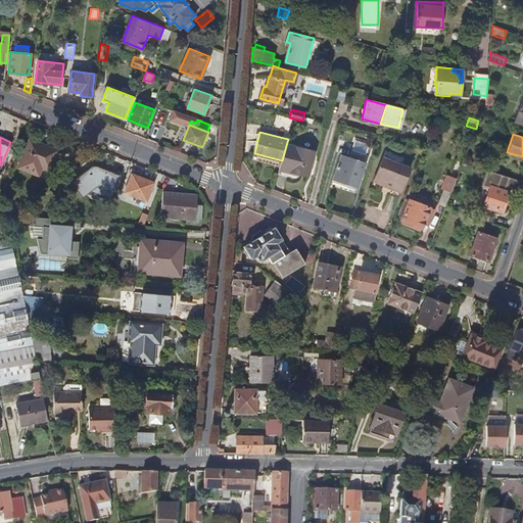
[(50,171),(58,151),(29,139),(17,169),(29,173),(33,163),(50,171)]
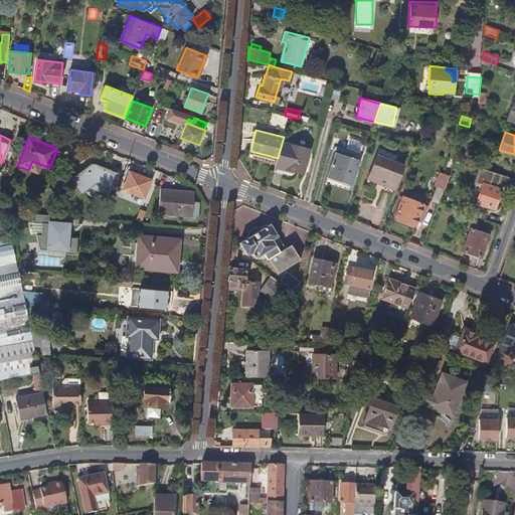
[(304,172),(311,147),(283,140),(278,158),(276,165),(304,172)]
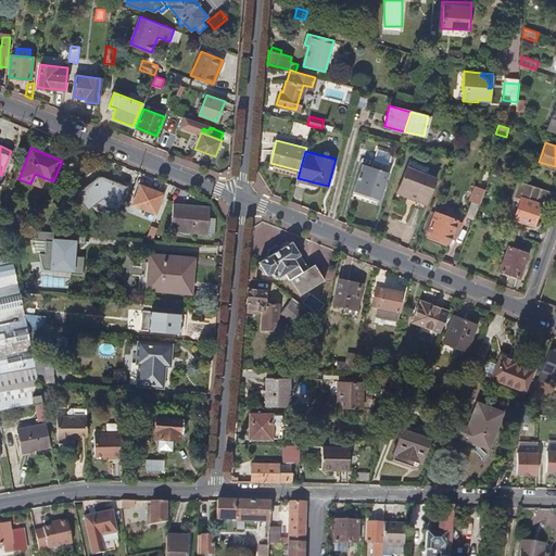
[(379,200),(389,173),(388,172),(390,164),(374,159),(371,167),(363,164),(353,191),(379,200)]
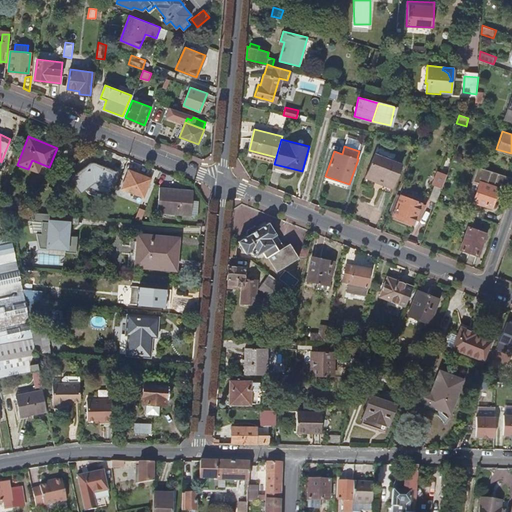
[(391,187),(401,163),(392,159),(391,162),(373,155),(364,176),(391,187)]
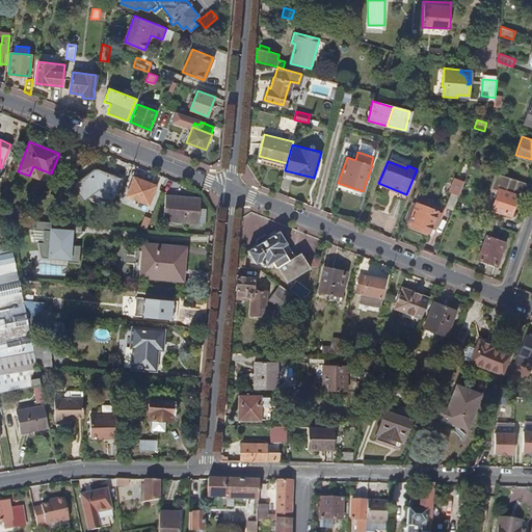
[(115,195),(123,178),(103,170),(100,169),(97,168),(95,169),(92,170),(73,184),(83,200),(91,193),(112,202),(114,195),(115,195)]
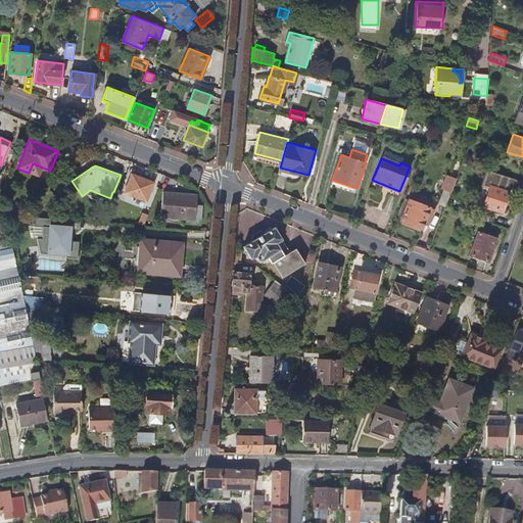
[(522,190),(522,189),(522,180),(494,172),(489,186),(509,191),(510,186),(522,190)]
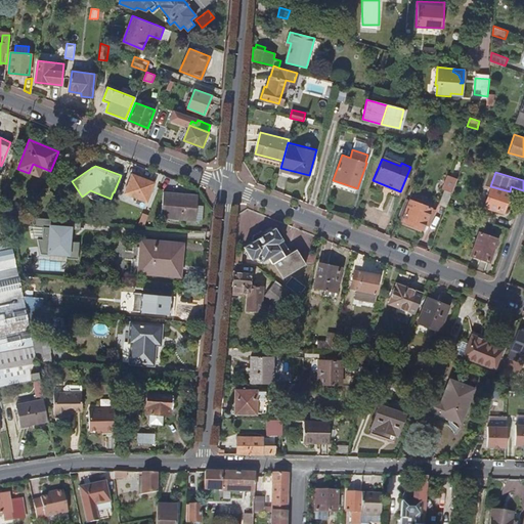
[(147,203),(155,183),(133,174),(125,193),(147,203)]
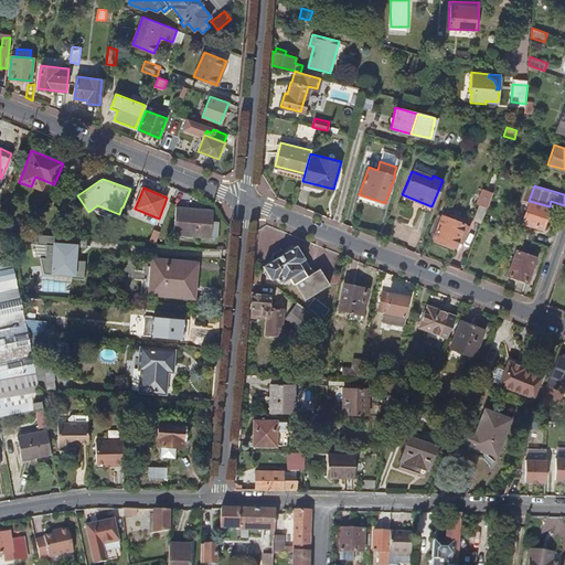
[(481,222),(493,193),(483,189),(478,202),(480,203),(473,219),(481,222)]
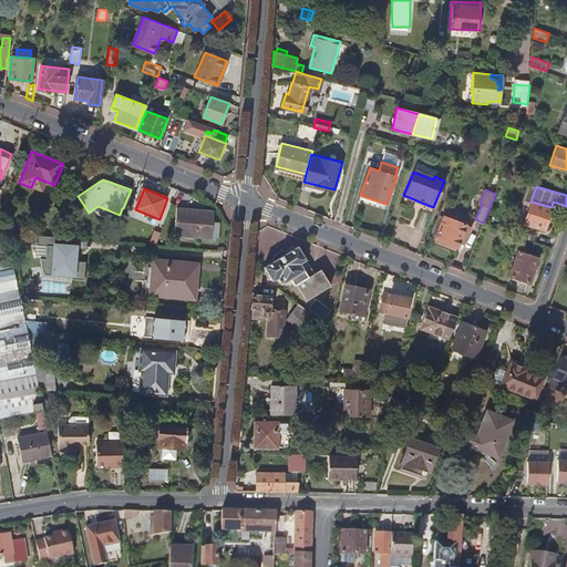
[(544,229),(552,207),(531,202),(528,207),(524,206),(522,212),(524,213),(523,215),(526,216),(524,223),(544,229)]
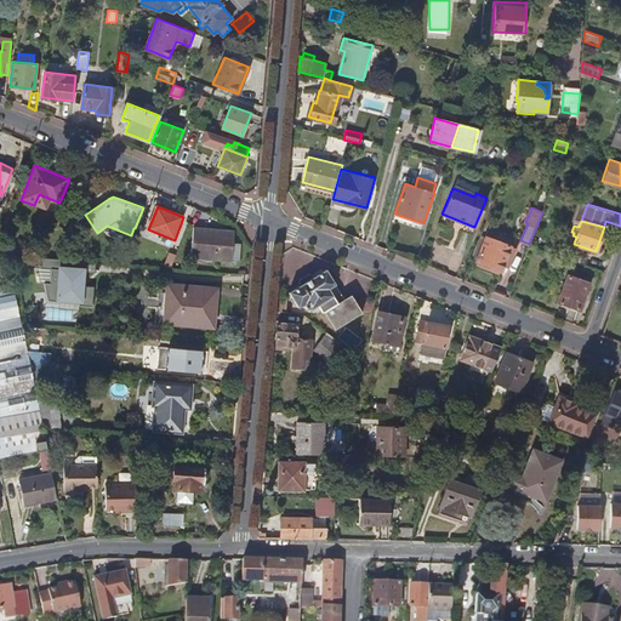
[(232,261),(234,235),(215,233),(215,231),(194,228),(191,257),(232,261)]
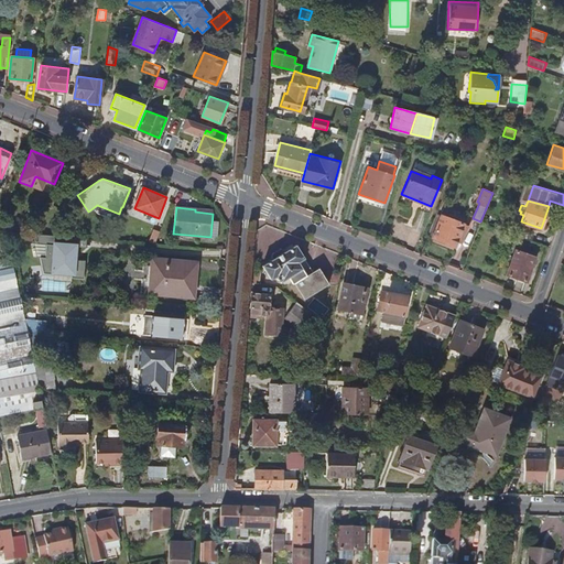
[(433,238),(442,215),(437,213),(427,236),(433,238)]
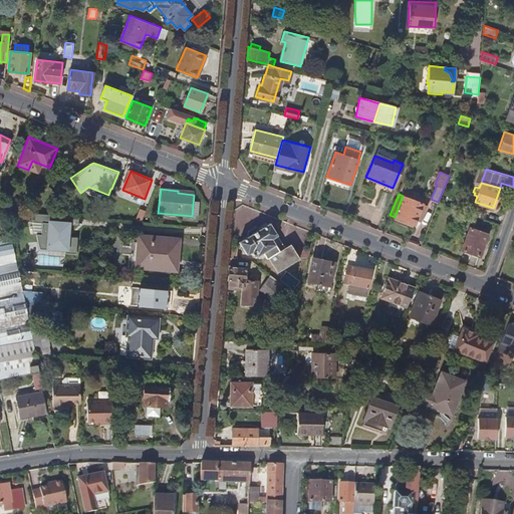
[(421,219),(427,205),(403,196),(395,217),(396,217),(414,225),(415,225),(419,218),(421,219)]
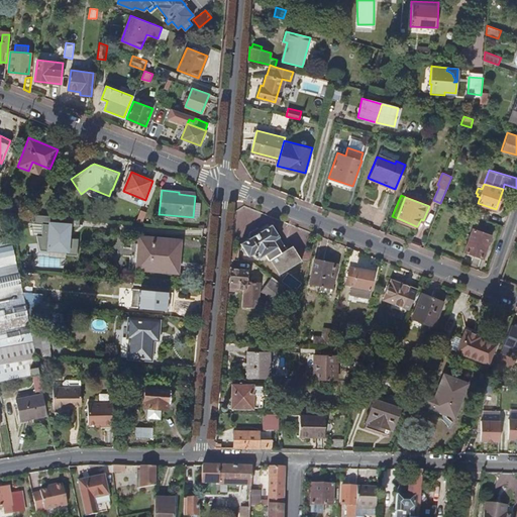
[(14,204),(6,209),(9,212),(16,207),(14,204)]
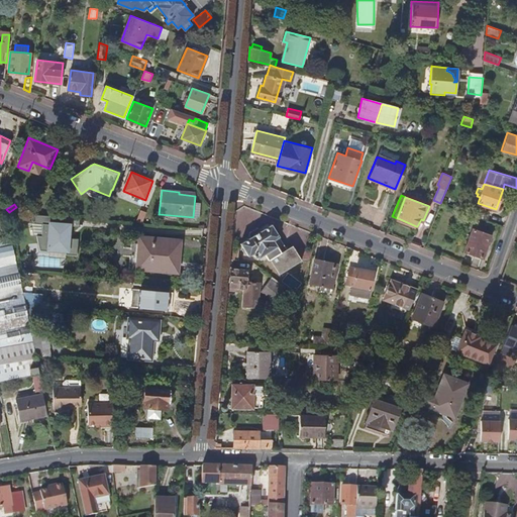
[(131,211),(128,219),(134,221),(137,214),(131,211)]
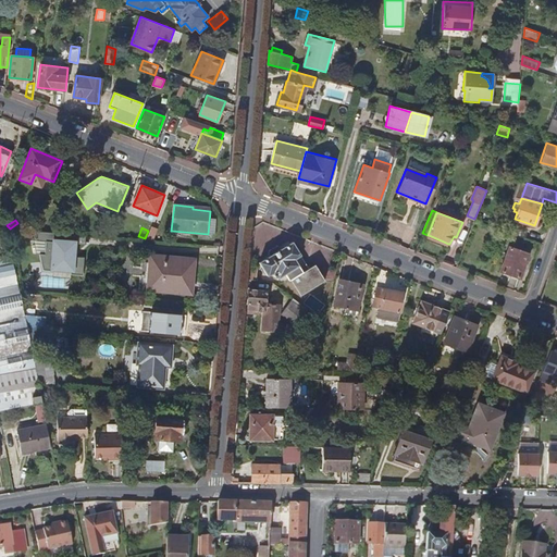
[(64,234),(37,232),(38,240),(47,240),(47,254),(41,254),(44,270),(54,270),(54,268),(73,269),(72,274),(85,275),(86,257),(74,256),(75,244),(64,243),(64,234)]
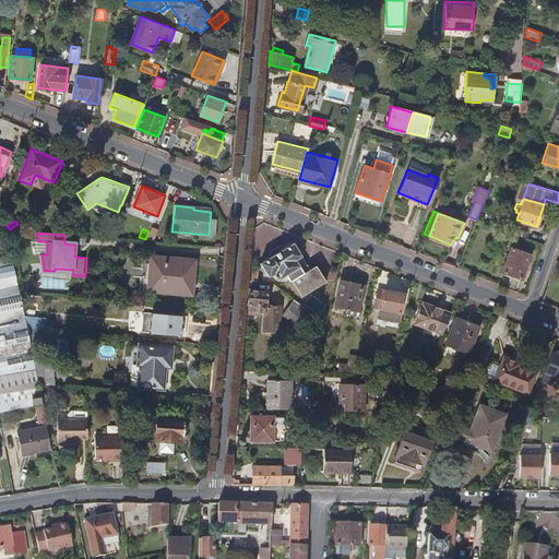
[(87,236),(64,235),(64,244),(75,245),(87,245),(87,236)]
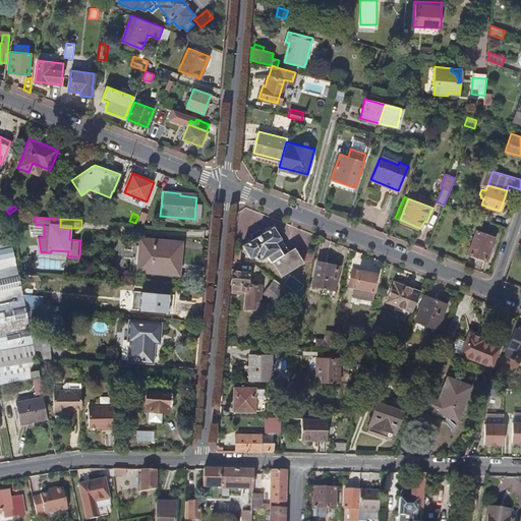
[(419,228),(401,220),(400,223),(418,230),(419,228)]
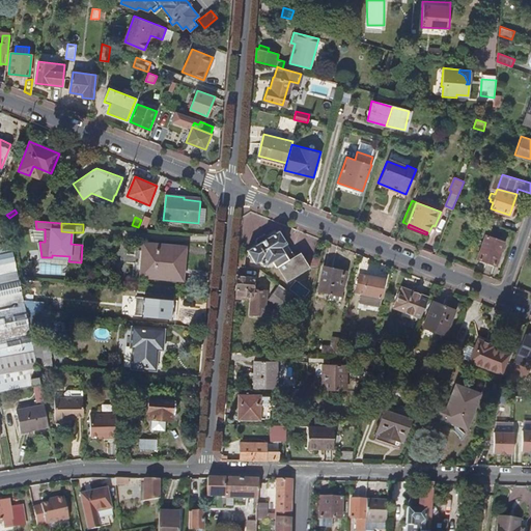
[(45,229),(36,229),(33,229),(36,242),(39,242),(45,242),(45,229)]
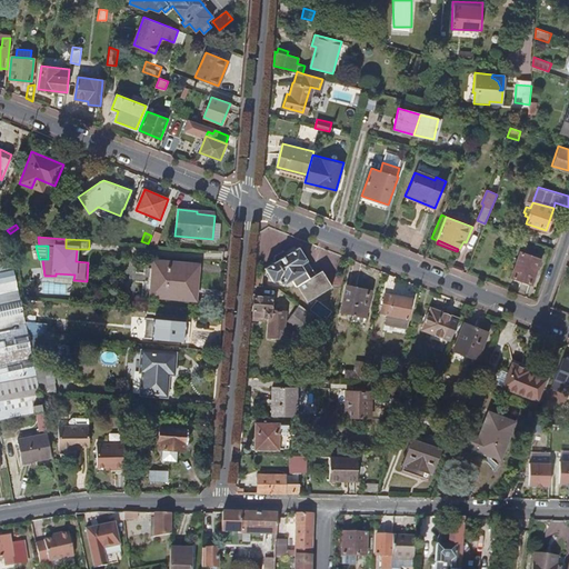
[(307,301),(332,286),(322,268),(315,273),(312,275),(308,269),(311,268),(299,246),(288,252),(287,250),(283,250),(276,255),(273,259),(275,261),(265,267),(273,281),(279,278),(283,285),(301,273),(305,279),(297,283),(307,301)]
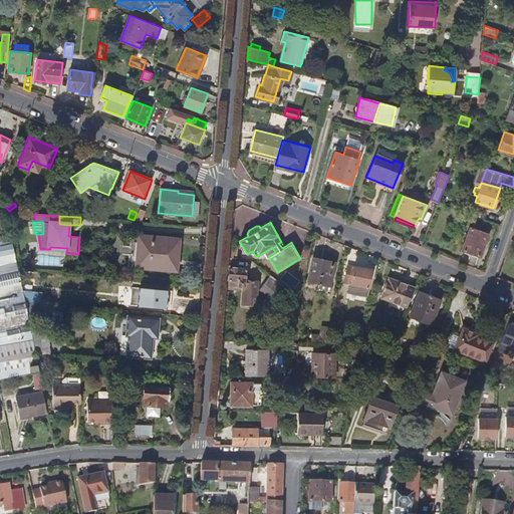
[(481,257),(489,234),(470,228),(462,250),(481,257)]
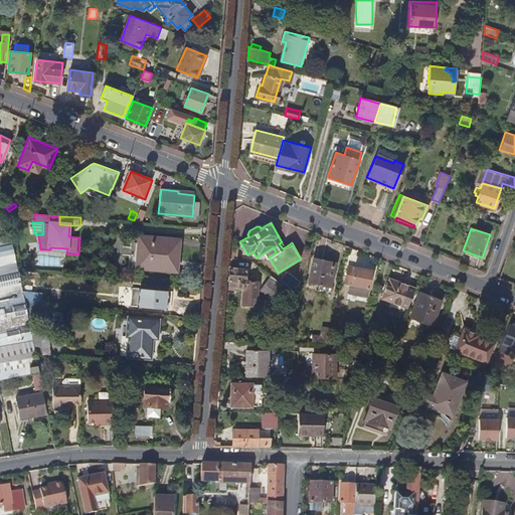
[(36,353),(31,328),(25,302),(23,291),(10,235),(0,236),(0,380),(32,374),(32,373),(40,371),(36,353)]
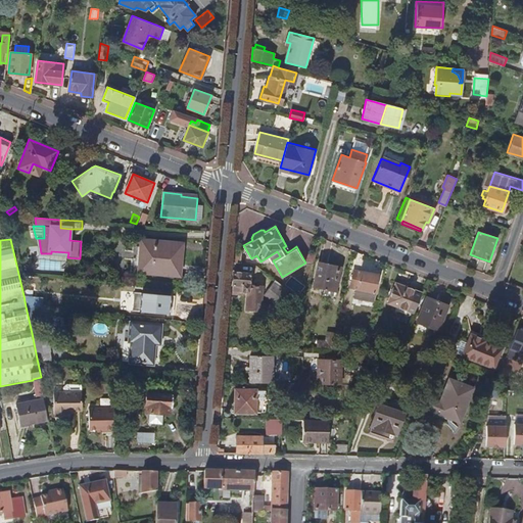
[(180,276),(181,259),(176,259),(177,243),(141,239),(139,258),(138,270),(138,272),(180,276)]
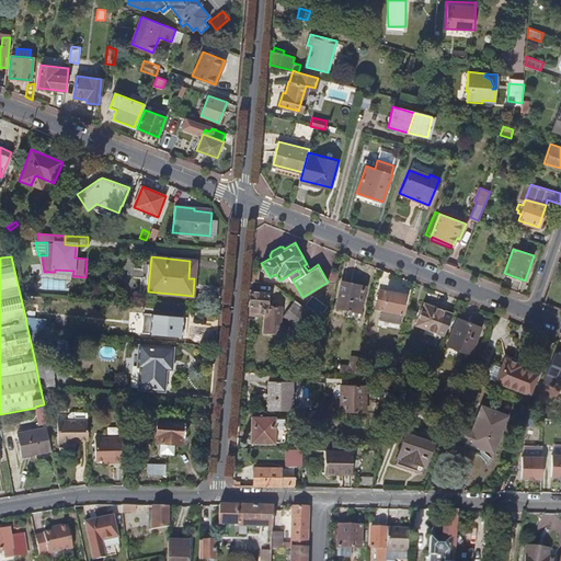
[(72,276),(73,271),(55,270),(55,272),(55,279),(72,281),(72,276)]
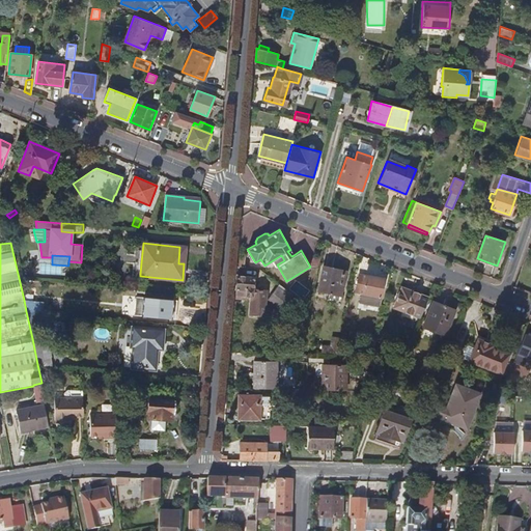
[(337,303),(344,271),(324,267),(319,290),(330,292),(329,301),(337,303)]
